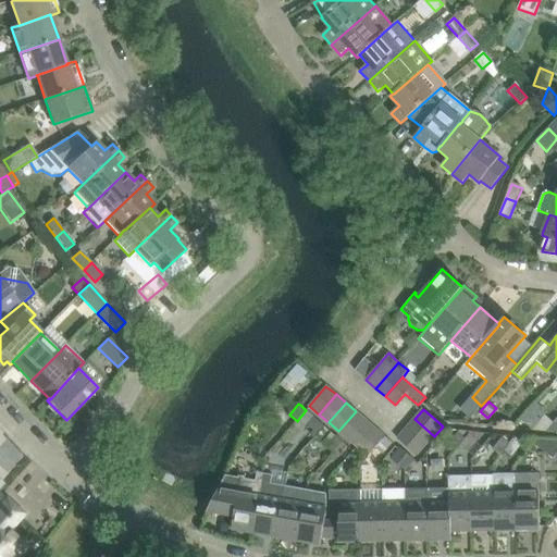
[(306,410),(297,421),(304,426),(306,425),(313,417),(306,410)]
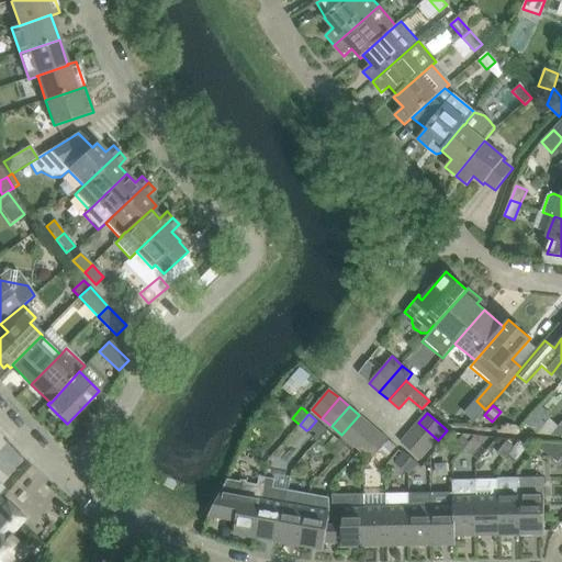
[(351,444),(369,424),(359,415),(341,435),(351,444)]
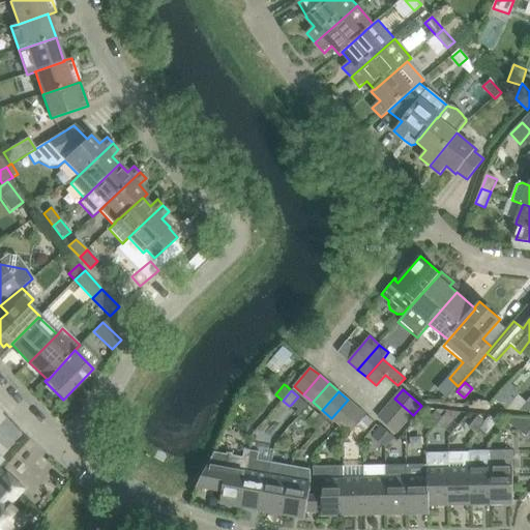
[(519,411),(527,402),(519,395),(506,410),(519,411)]
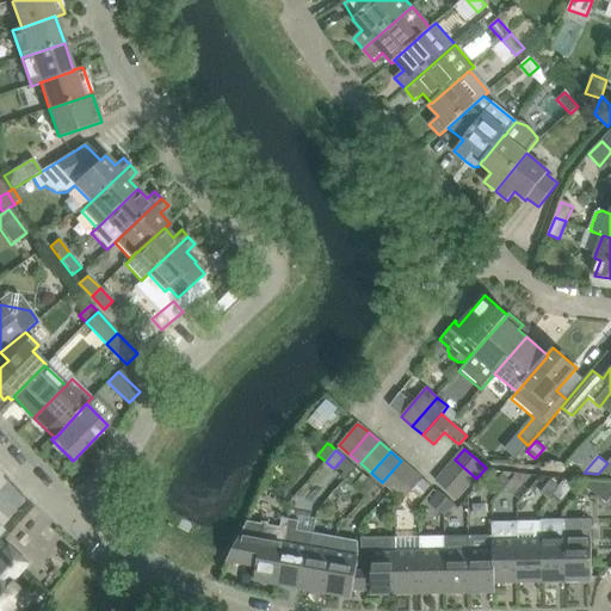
[(610,458),(608,463),(598,474),(610,475),(610,458)]
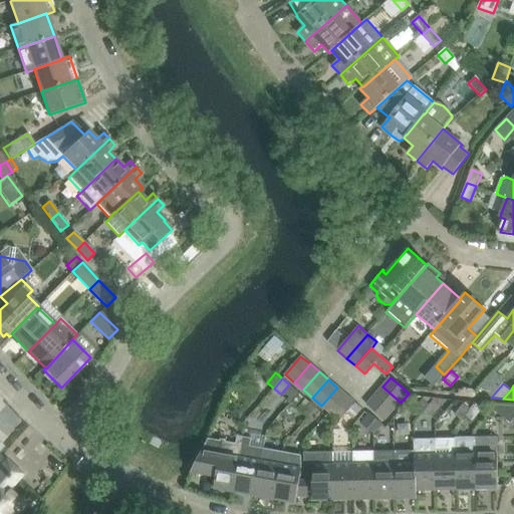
[(401,403),(382,387),(374,396),(394,412),(401,403)]
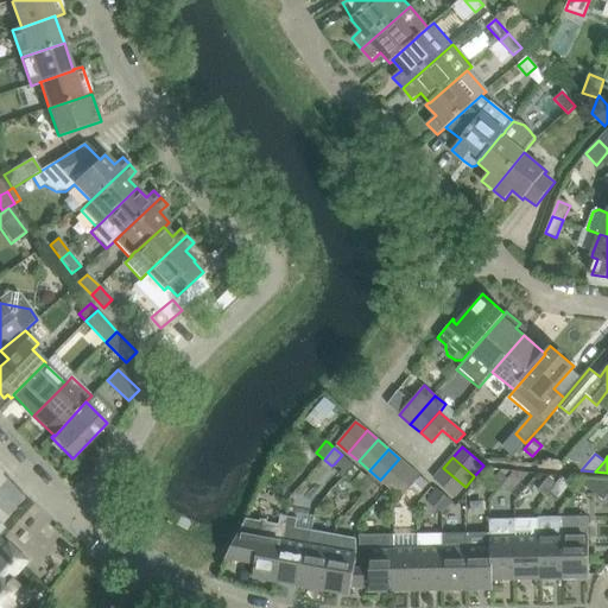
[(410,468),(399,458),(380,480),(390,488),(391,489),(410,468)]
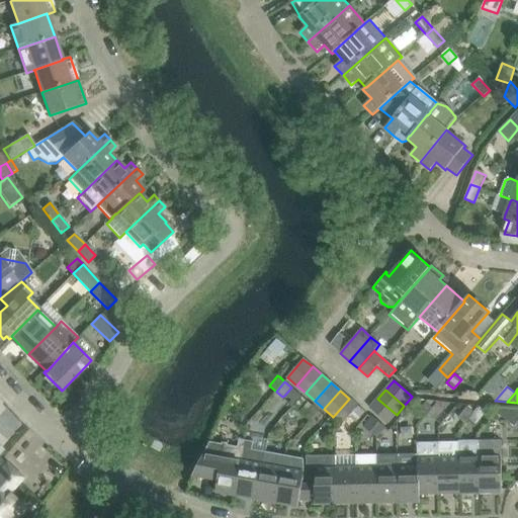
[(292,408),(310,422),(319,411),(303,397),(292,408)]
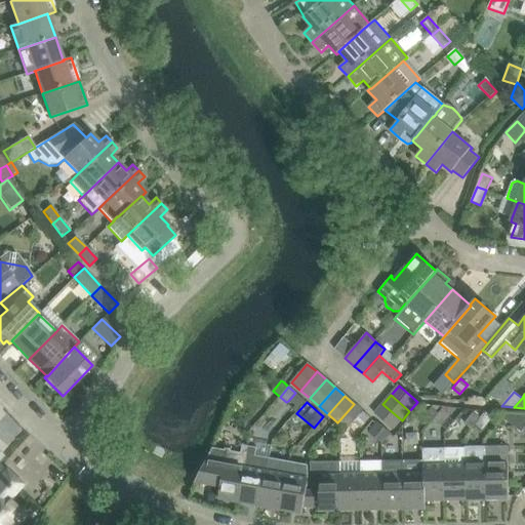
[(354,421),(363,411),(354,404),(337,422),(347,431),(354,421)]
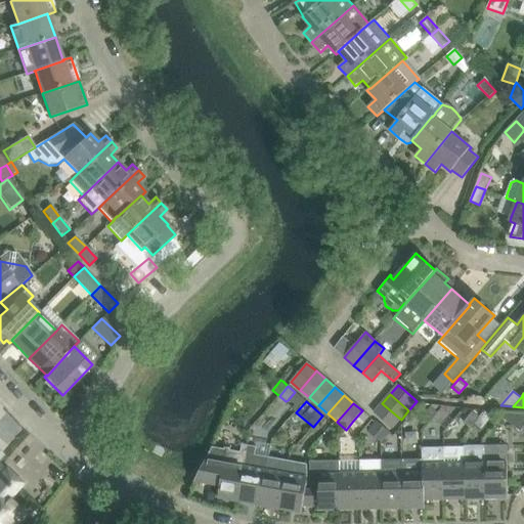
[(382,403),(375,412),(393,429),(401,420),(382,403)]
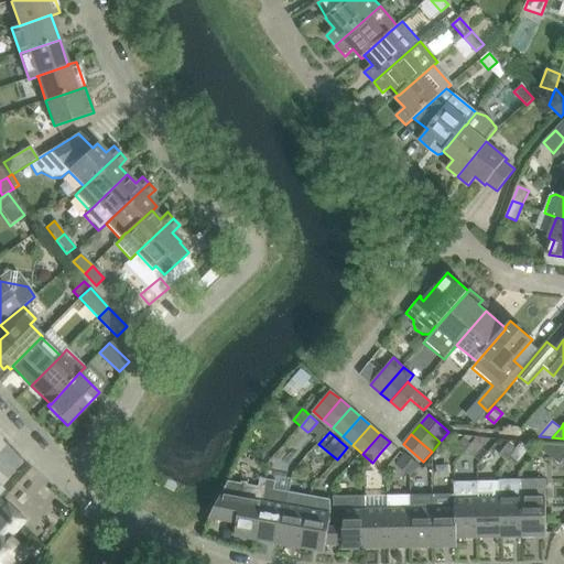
[(472,445),(466,451),(474,457),(483,446),(484,438),(475,437),(475,440),(472,444),(472,445)]
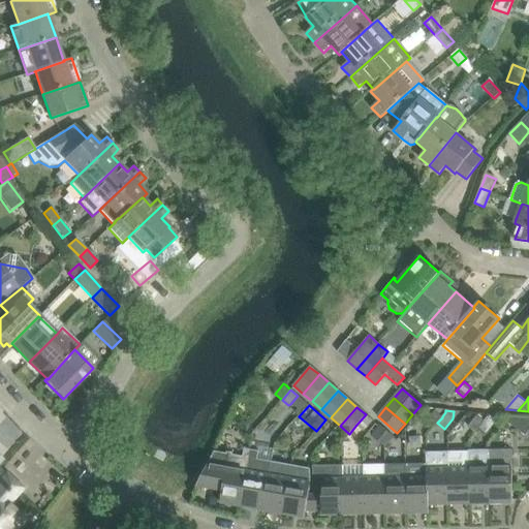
[(433,428),(437,423),(442,417),(442,416),(435,411),(427,422),(433,428)]
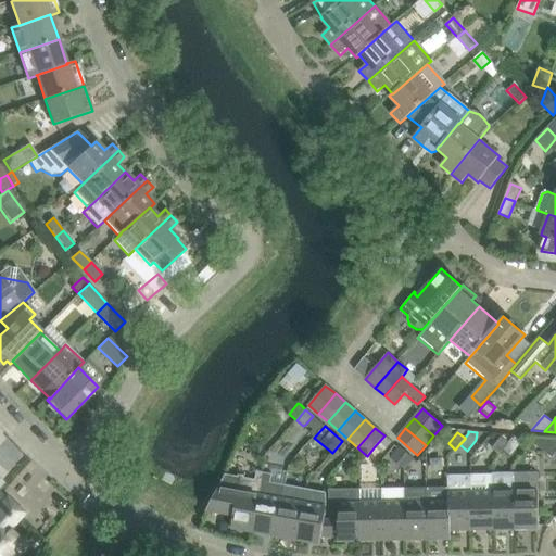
[(382,453),(392,442),(384,436),(375,446),(382,453)]
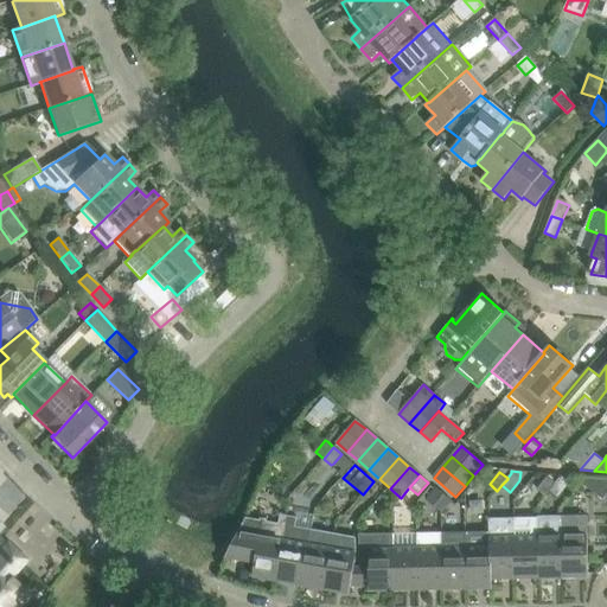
[(545,496),(550,491),(556,484),(555,484),(548,477),(538,489),(545,496)]
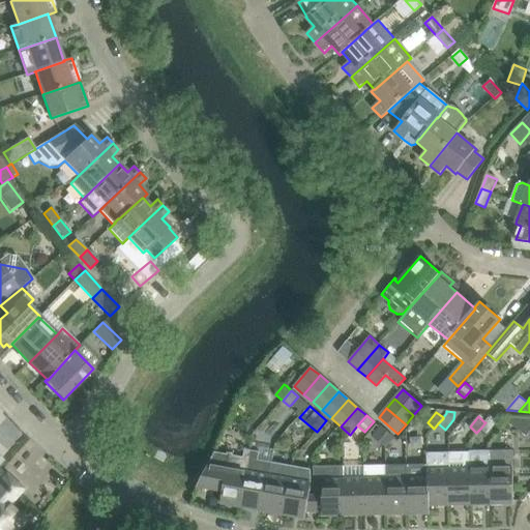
[(489,417),(484,422),(486,422),(480,429),(487,434),(496,423),(489,417)]
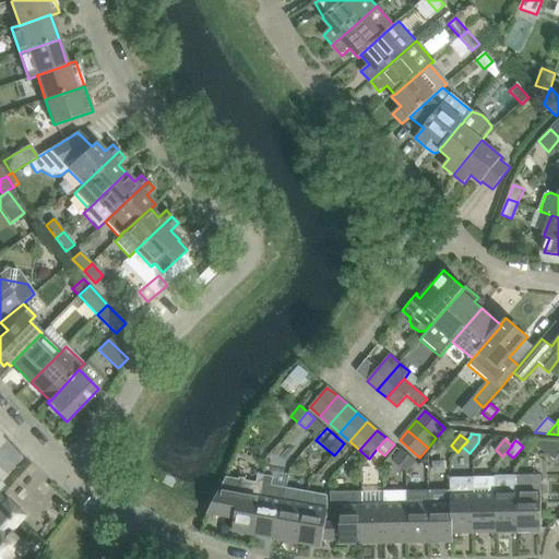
[(558,443),(539,441),(536,445),(555,461),(558,456),(558,458),(558,443)]
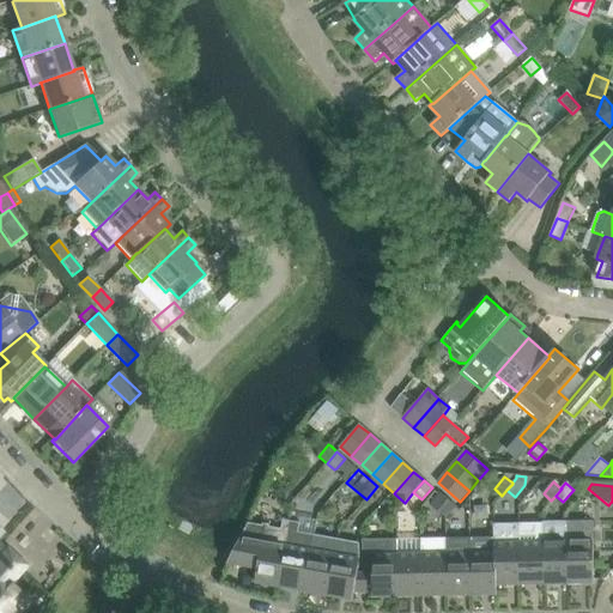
[(439,495),(429,507),(437,514),(448,501),(439,495)]
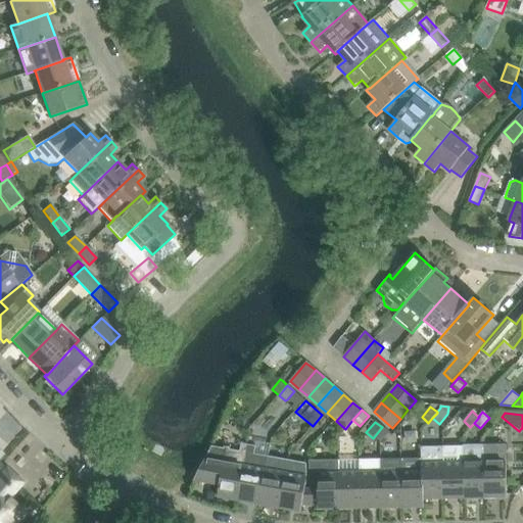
[(382,427),(373,438),(379,444),(381,442),(388,433),(382,427)]
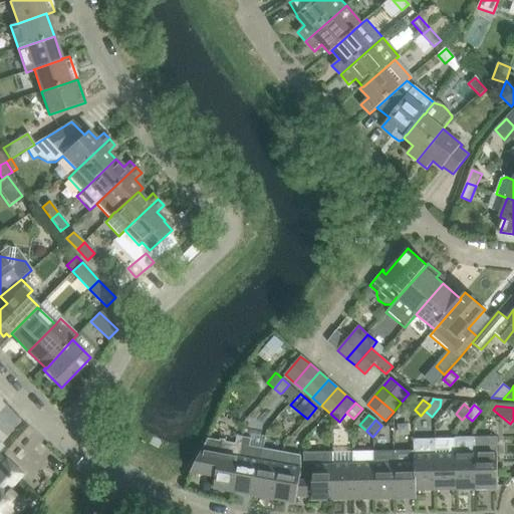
[(220,440),(208,438),(191,472),(216,477),(214,488),(235,492),(241,458),(244,435),(237,434),(236,442),(226,441),(226,439),(221,438),(220,440)]
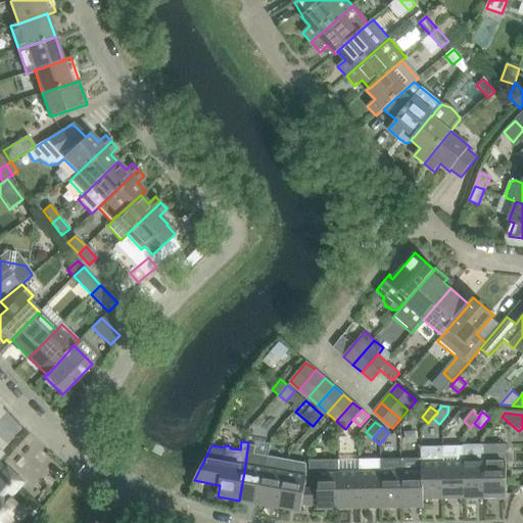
[(245,466),(239,501),(259,505),(268,458),(254,456),(256,443),(248,442),(245,466)]
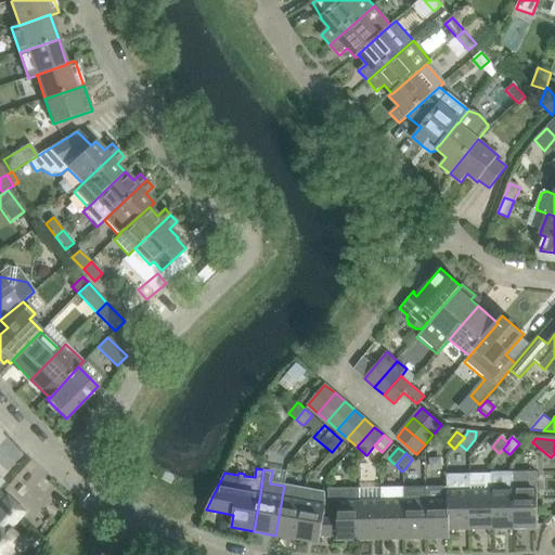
[(515,529),(538,528),(537,490),(537,474),(514,475),(515,529)]
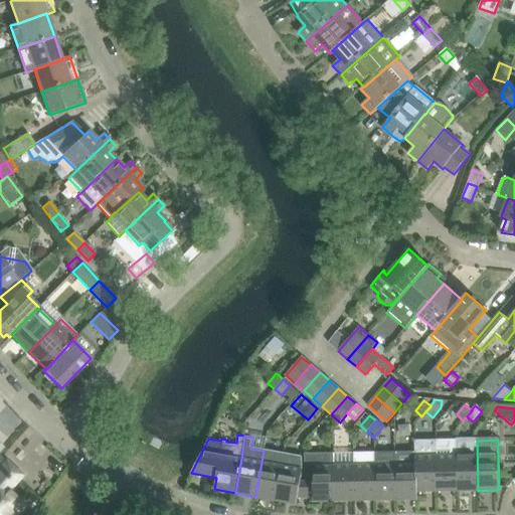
[(457,441),(457,442),(458,491),(478,491),(477,441),(457,441)]
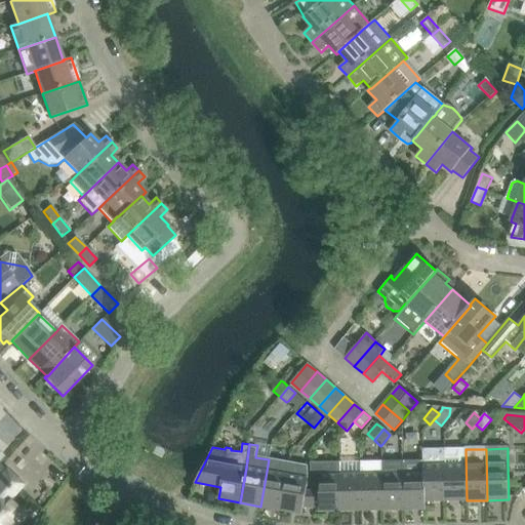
[(466,450),(445,451),(445,500),(467,500),(466,450)]
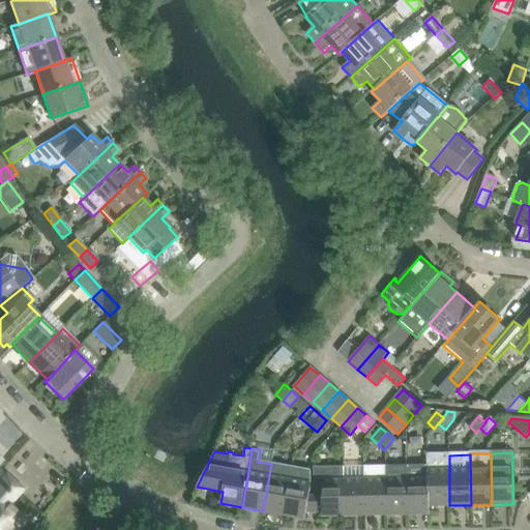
[(429,506),(449,505),(449,455),(428,455),(428,466),(429,506)]
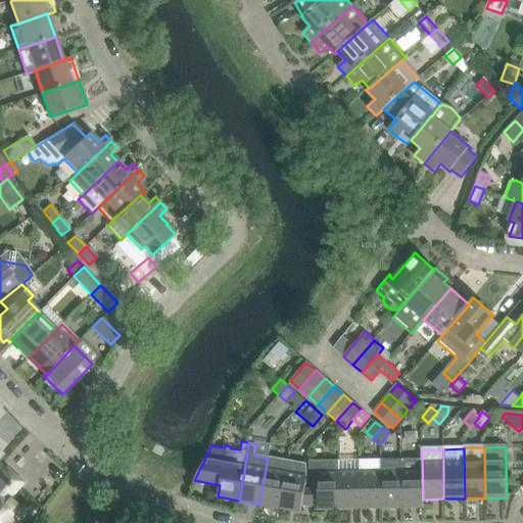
[(259,505),(280,509),(288,462),(268,458),(259,505)]
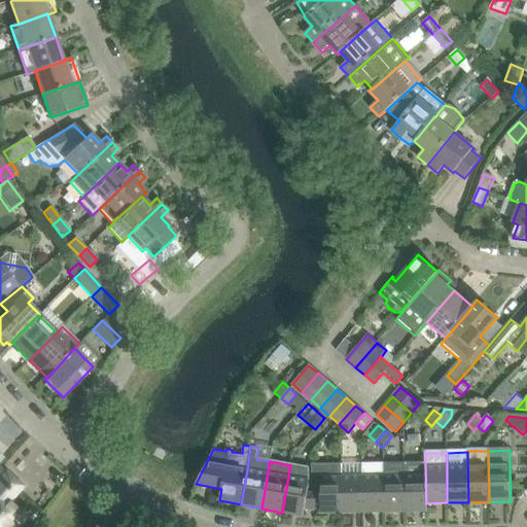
[(405,464),(406,512),(427,512),(426,503),(425,463),(405,464)]
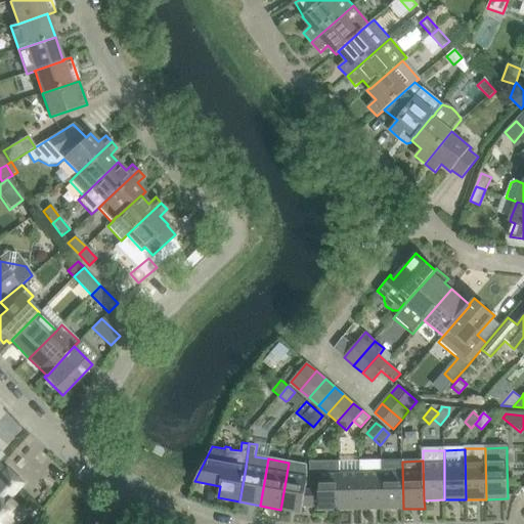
[(310,463),(311,490),(311,507),(319,506),(319,510),(341,510),(340,474),(340,462),(310,463)]
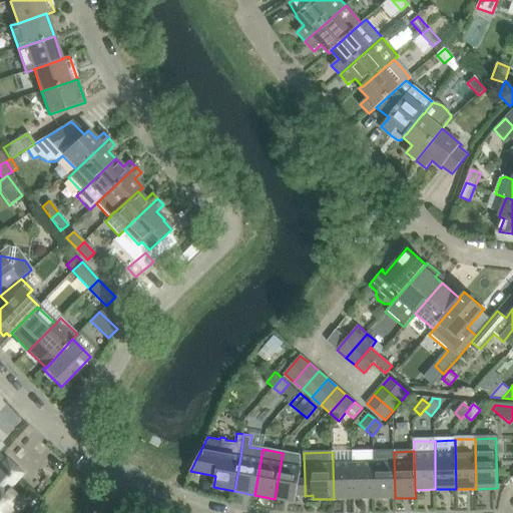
[(353,464),(354,499),(374,498),(373,452),(353,452),(353,464)]
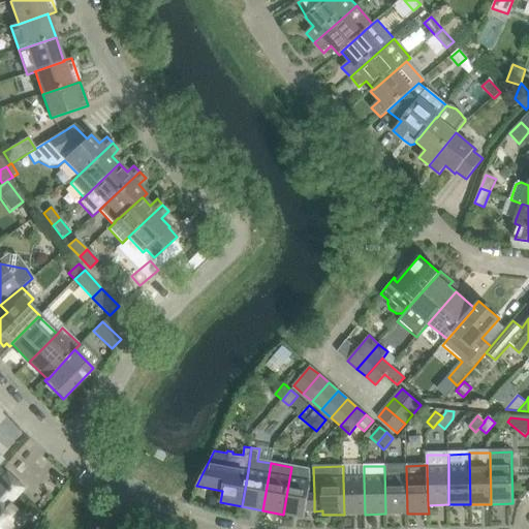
[(406,466),(384,466),(385,514),(407,514),(406,466)]
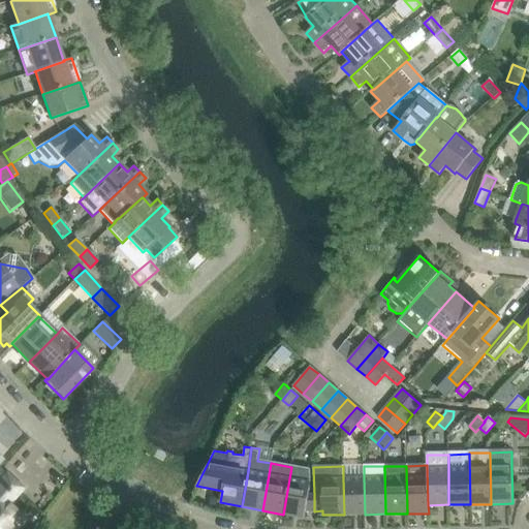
[(305,511),(314,511),(314,495),(308,495),(311,483),(310,470),(291,467),(283,515),(304,518),(305,511)]
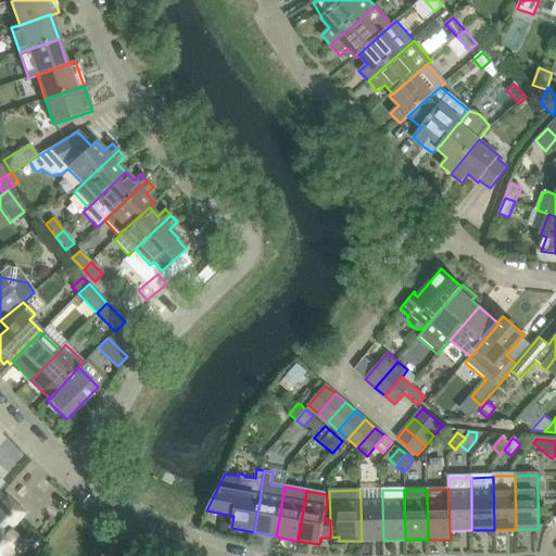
[(22,513),(7,500),(0,507),(0,555),(14,555),(25,545),(8,529),(22,513)]
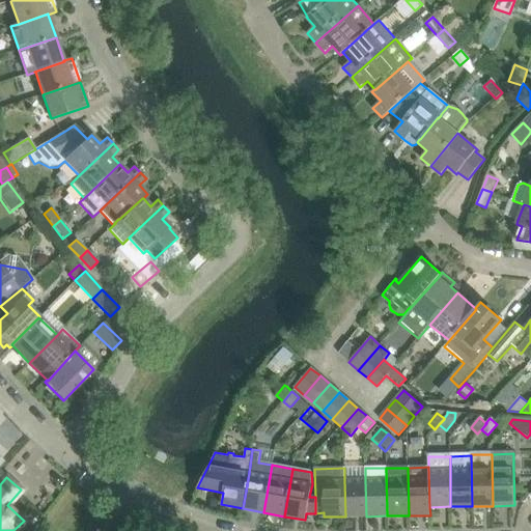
[(365,480),(344,480),(345,516),(366,516),(365,480)]
